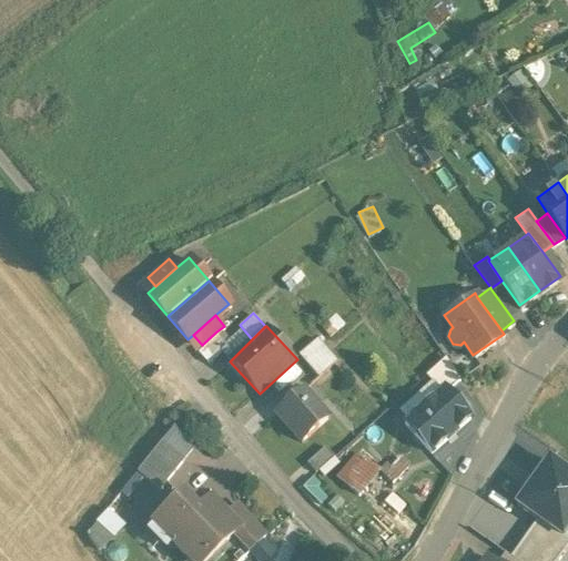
[(202,345),(198,349),(208,360),(220,348),(226,343),(216,332),(202,345)]
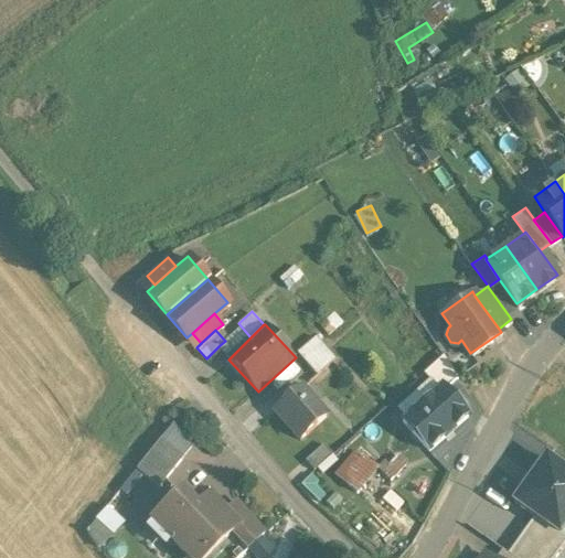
[(315,334),(296,350),(306,362),(324,345),(315,334)]
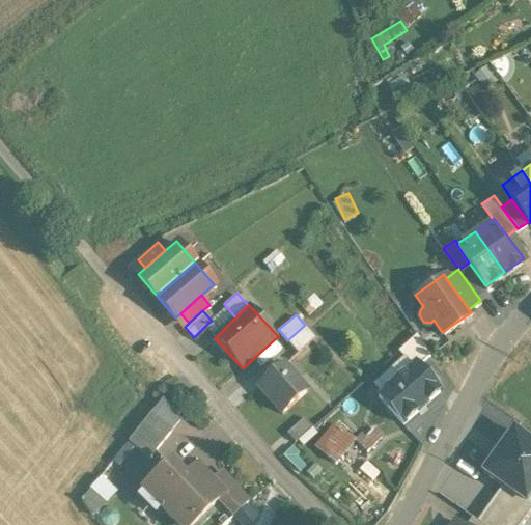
[(305,325),(287,340),(297,351),(314,335),(305,325)]
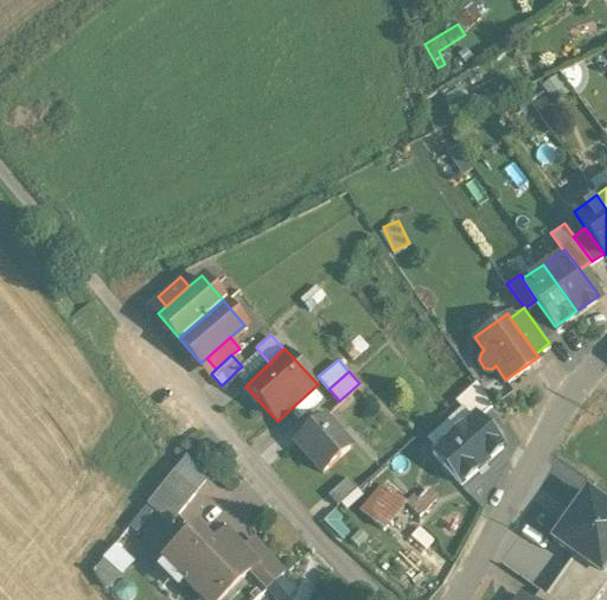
[(475,380),(457,396),(472,413),(473,412),(477,415),(491,403),(475,380)]
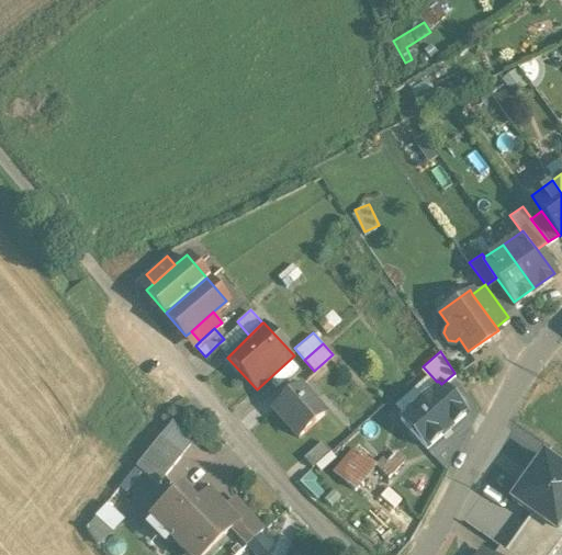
[(437,382),(400,416),(426,445),(464,410),(441,384),(438,381),(437,382)]
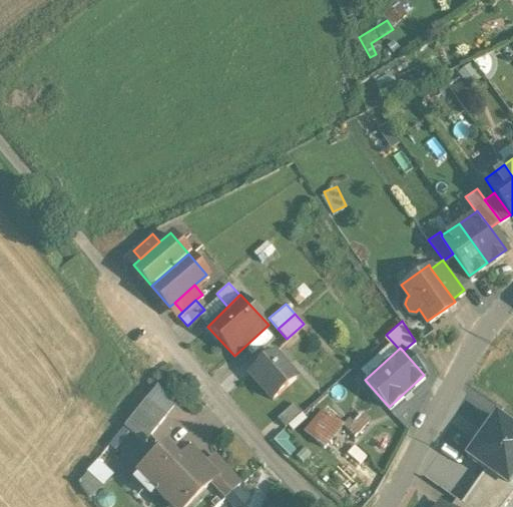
[(294,372),(273,349),(247,371),(257,381),(258,381),(274,399),(288,386),(298,378),(294,372)]
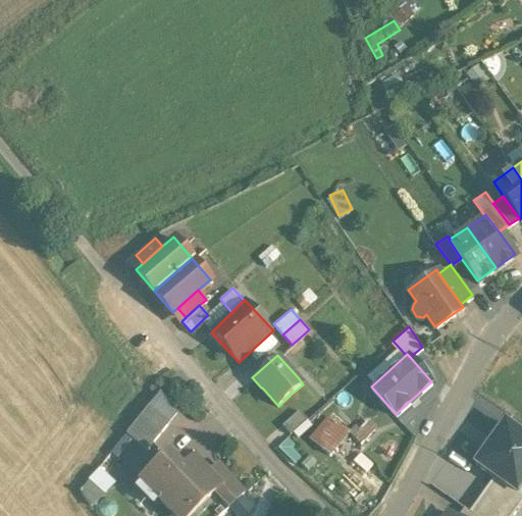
[(161,387),(124,430),(146,447),(183,404),(161,387)]
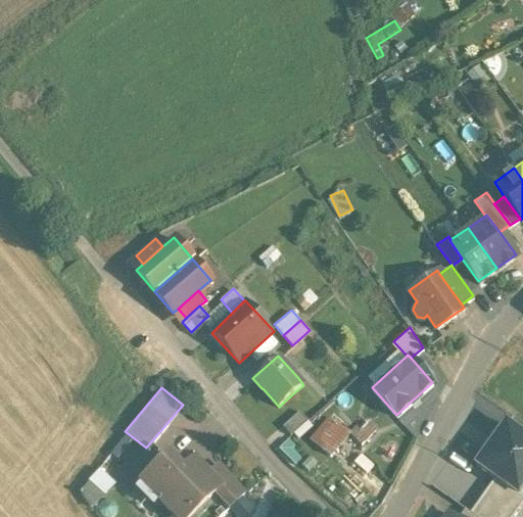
[(298,408),(282,423),(290,432),(306,417),(298,408)]
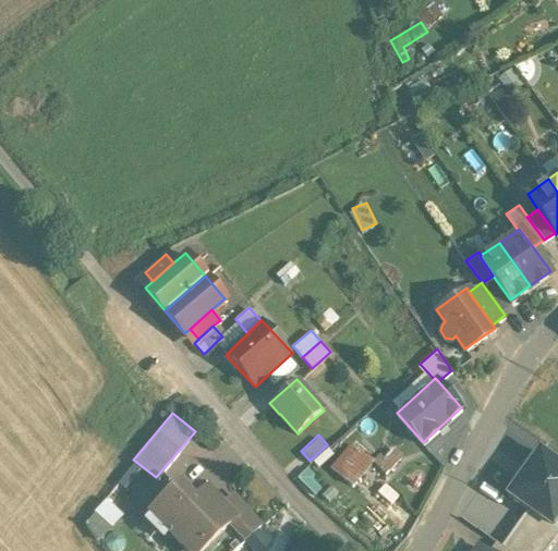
[(393,438),(373,461),(388,474),(409,451),(393,438)]
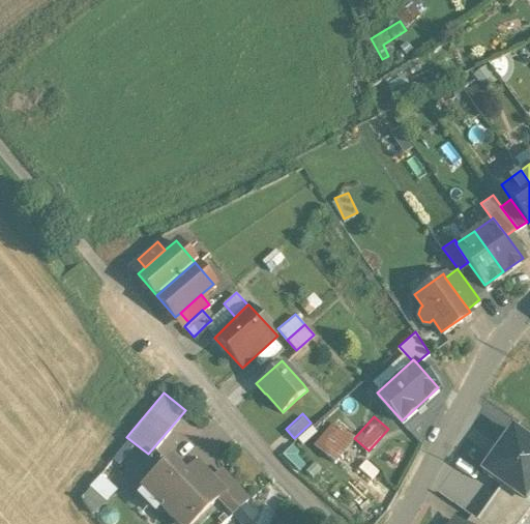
[(336,461),(354,438),(332,420),(314,444),(336,461)]
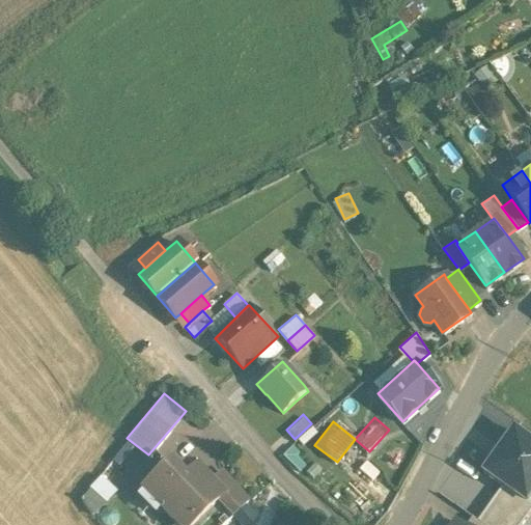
[(501,482),(525,499),(526,498),(530,491),(530,440),(512,427),(482,469),(501,482)]
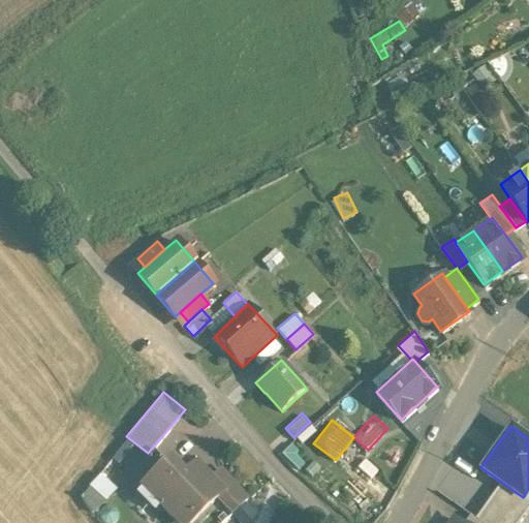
[(192,484),(168,460),(143,485),(180,522),(187,522),(216,495),(221,490),(209,478),(204,472),(192,484)]
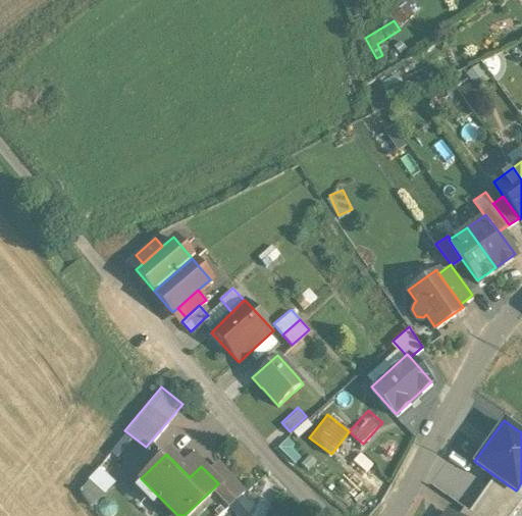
[(244,489),(217,460),(206,471),(218,483),(213,488),(227,504),(244,489)]
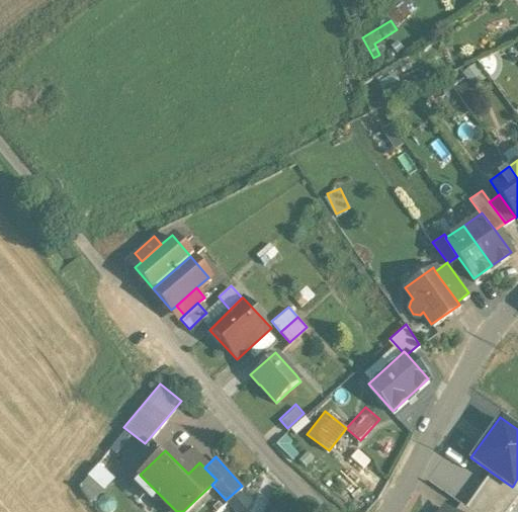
[(94,464),(79,484),(89,498),(110,476),(94,464)]
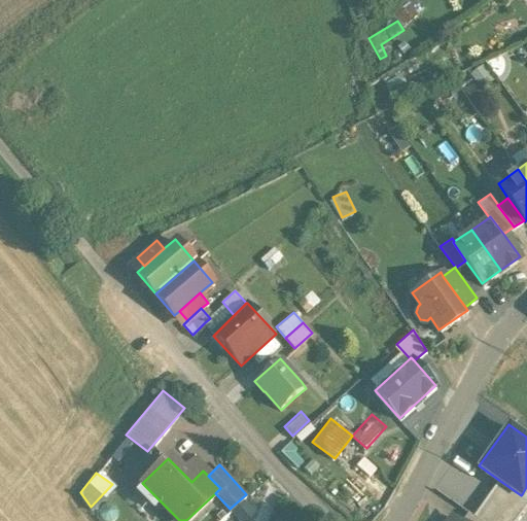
[(472,514),(482,520),(513,520),(526,502),(526,497),(522,494),(521,495),(497,479),(472,514)]
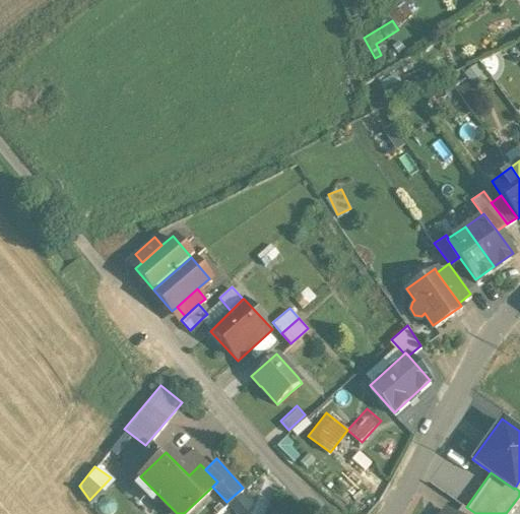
[(475,513),(466,507),(461,504),(454,513),(475,513)]
